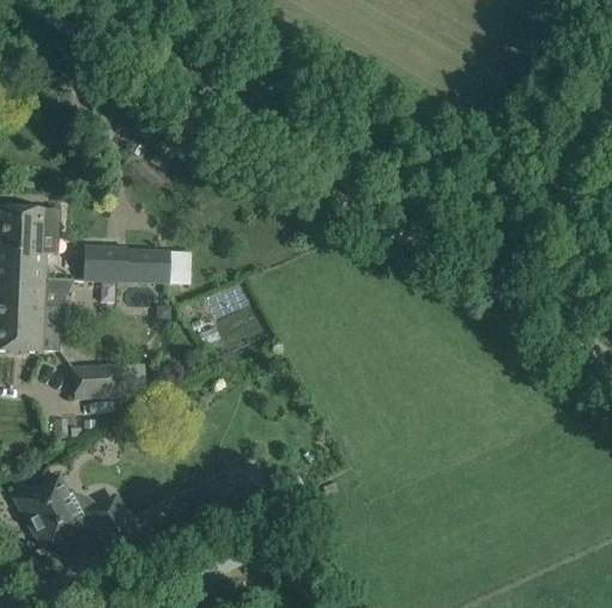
[(0,280),(46,283),(46,277),(47,251),(58,253),(60,208),(43,207),(43,206),(0,205),(0,207),(0,280)]
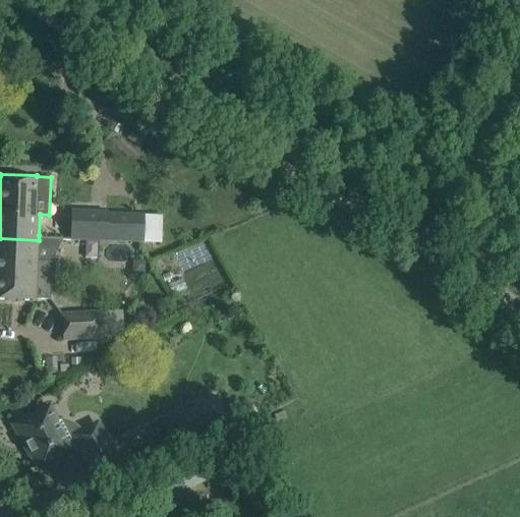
[(71,212),(70,237),(162,240),(163,214),(71,212)]
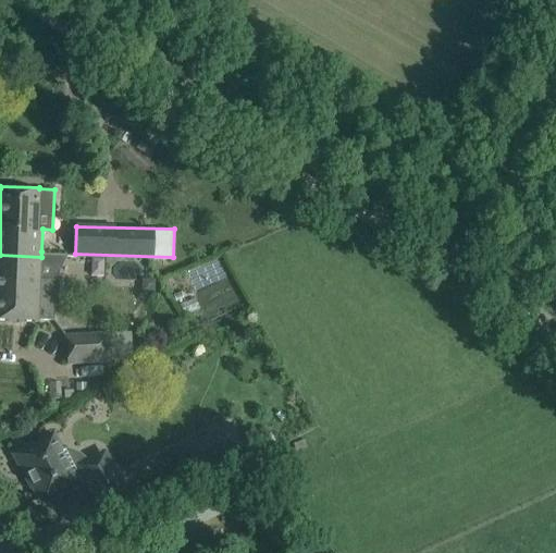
[(0,255),(0,316),(39,318),(39,317),(54,317),(56,278),(40,277),(41,257),(0,255)]
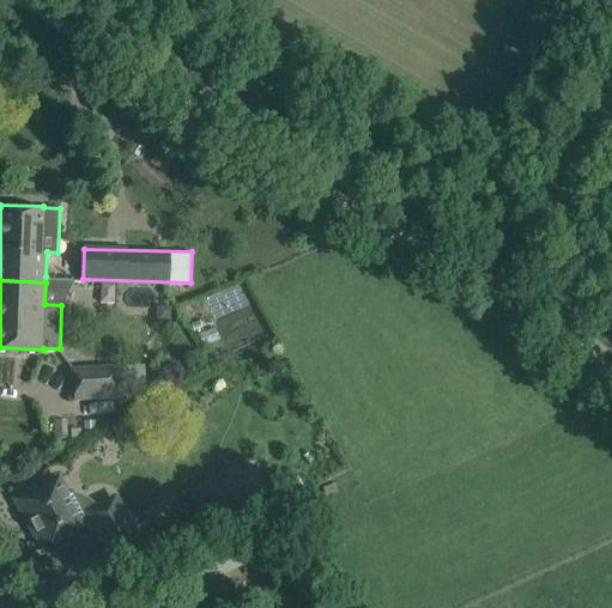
[(116,364),(73,366),(76,396),(117,395),(119,395),(116,364)]
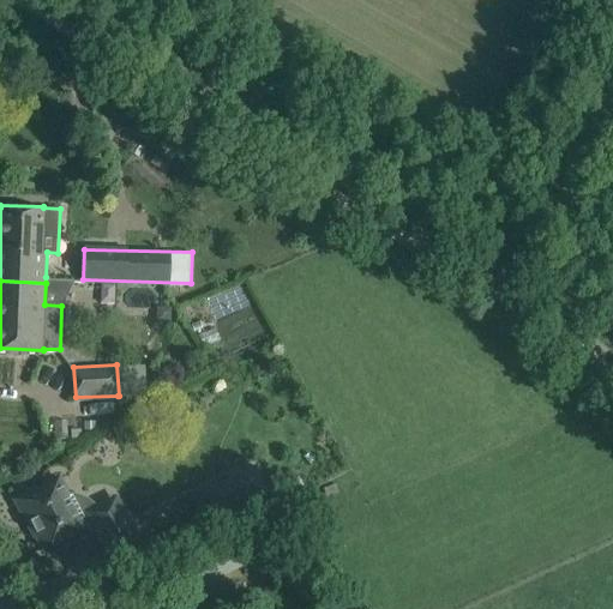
[(241,464),(202,486),(216,514),(241,501),(257,493),(241,464)]
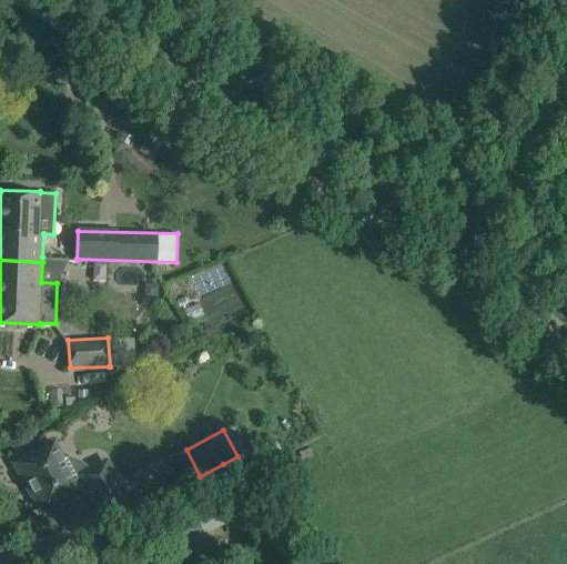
[(32,450),(14,460),(22,474),(24,473),(44,510),(81,491),(80,489),(88,484),(104,514),(129,501),(107,460),(92,467),(74,477),(61,454),(54,441),(34,452),(32,450)]
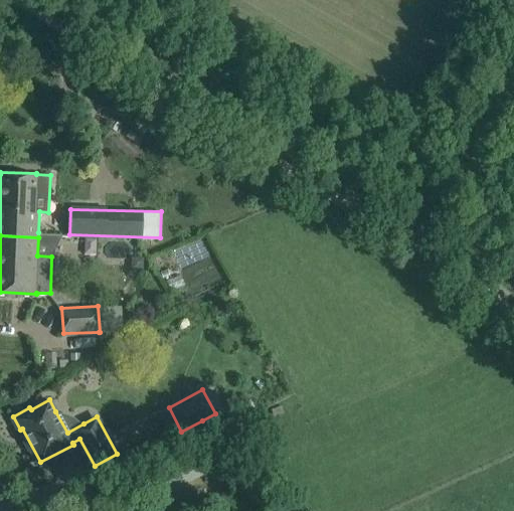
[(209,471),(209,470),(243,453),(235,438),(201,456),(197,448),(157,470),(169,492),(209,471)]
